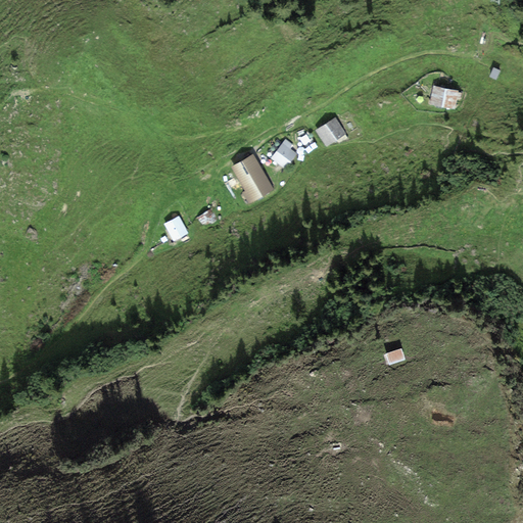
[(501,70),(493,67),(489,77),(496,80),(501,70)]
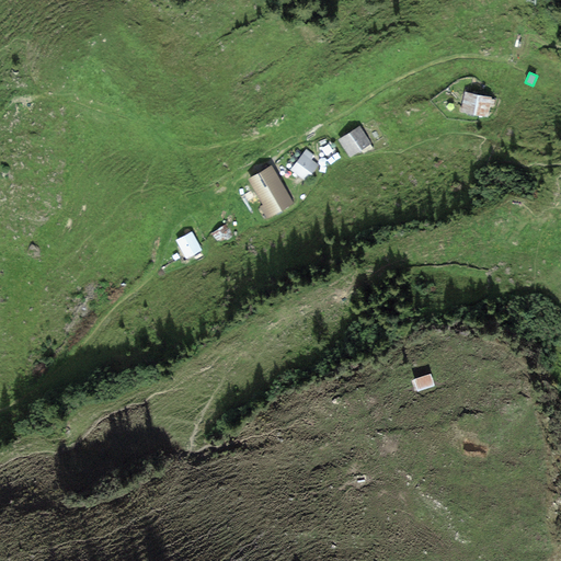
[(491,98),(465,91),(460,111),(487,116),(490,105),(493,106),(495,100),(491,99),(491,98)]
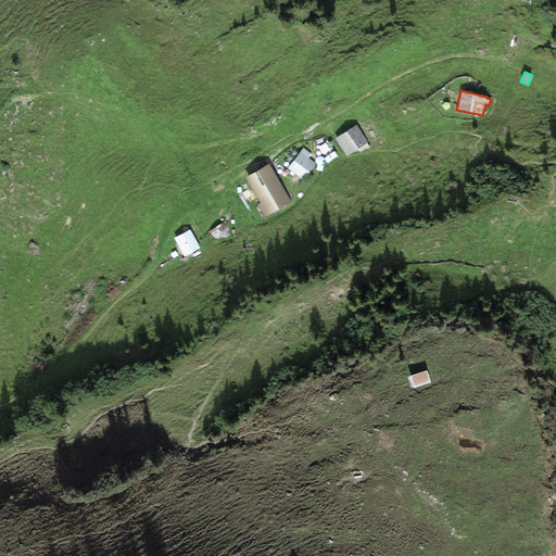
[(356,126),(337,139),(348,156),(368,143),(356,126)]
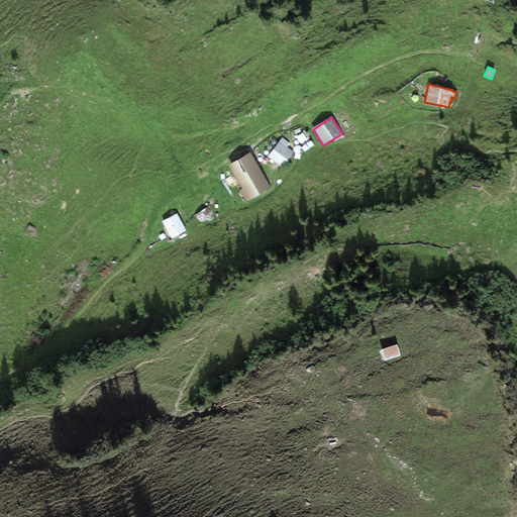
[(289,142),(282,137),(267,157),(281,168),(292,152),(286,147),(289,142)]
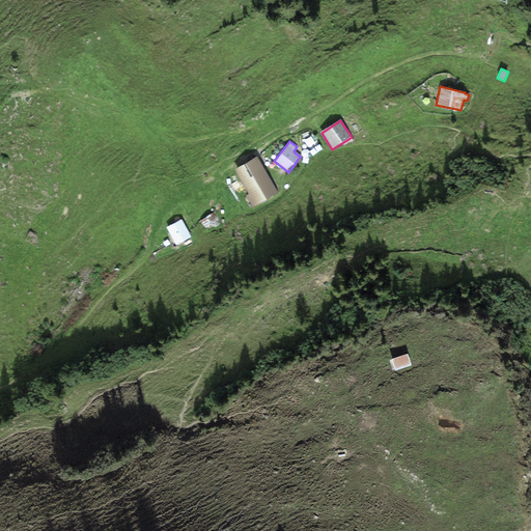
[(257,157),(235,169),(249,194),(246,195),(252,206),(277,194),(257,157)]
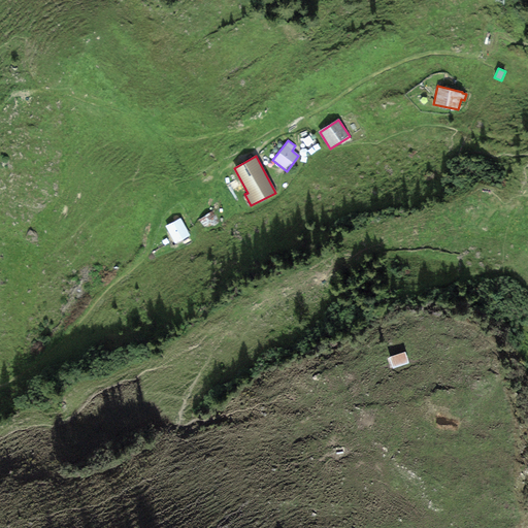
[(212,211),(199,221),(202,225),(208,220),(212,226),(220,221),(212,211)]
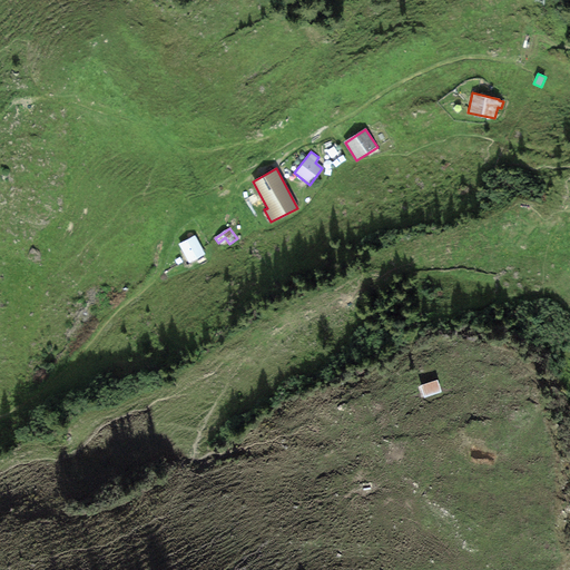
[(195,236),(179,244),(189,263),(205,254),(195,236)]
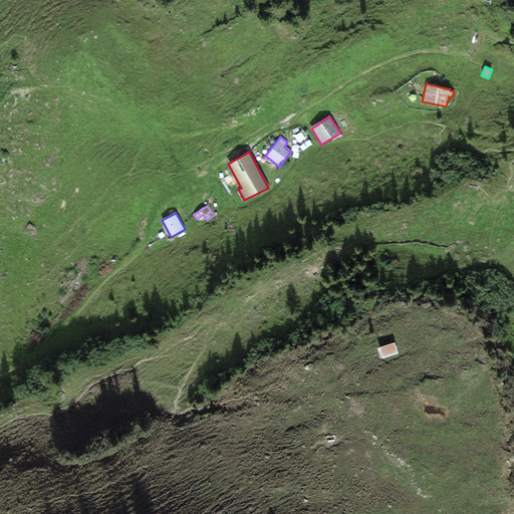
[(395,343),(379,348),(383,359),(399,353),(395,343)]
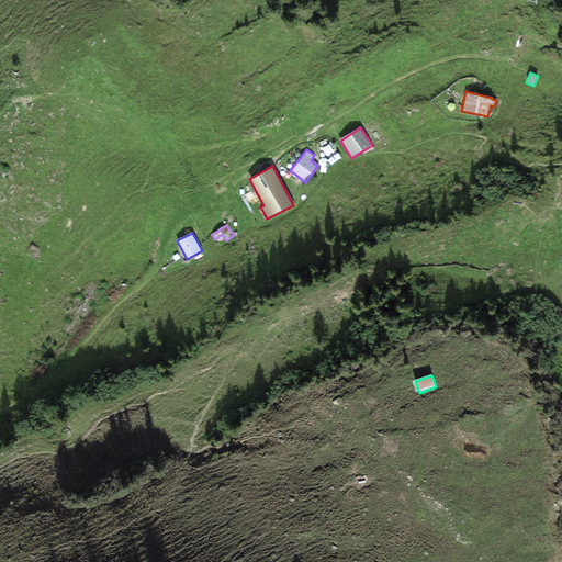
All buildings are outlined.
